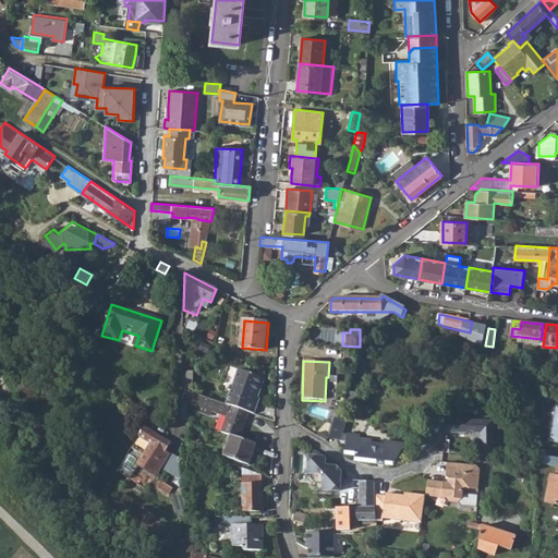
[(239,367),(227,403),(250,412),(255,413),(261,397),(256,396),(264,376),(239,367)]
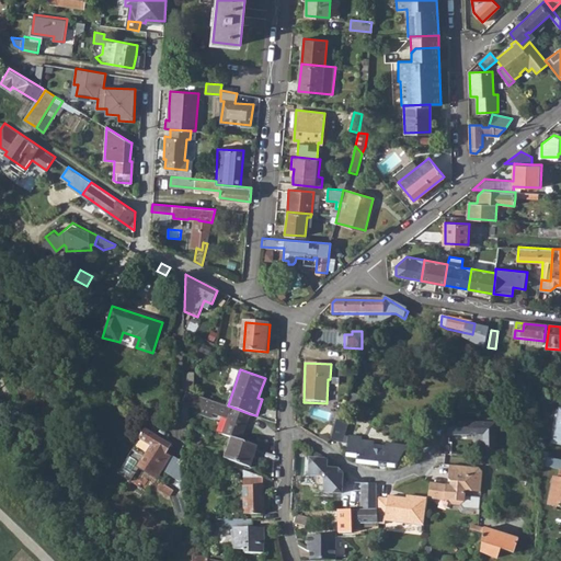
[(233,438),(241,441),(251,414),(228,405),(189,391),(184,402),(191,405),(199,409),(213,413),(228,419),(224,435),(233,438)]
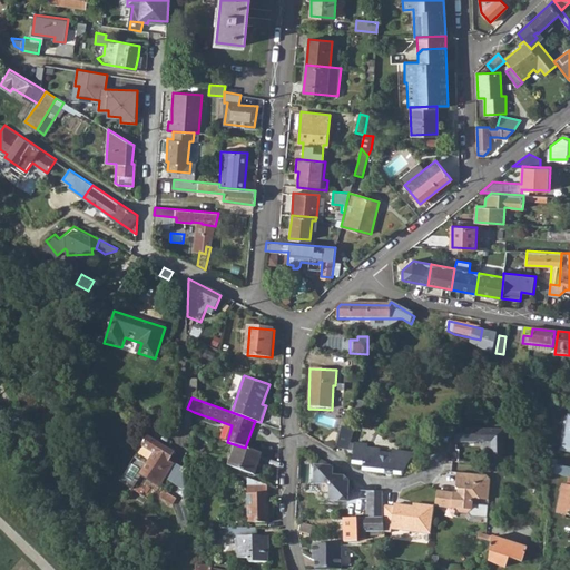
[(349,411),(357,414),(362,401),(353,399),(349,411)]
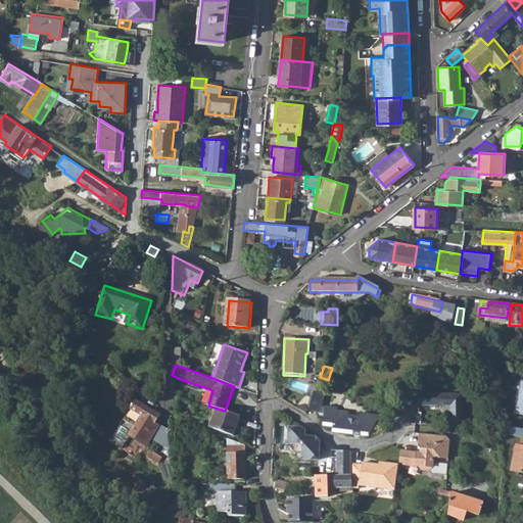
[(196,390),(198,385),(186,381),(185,385),(196,390)]
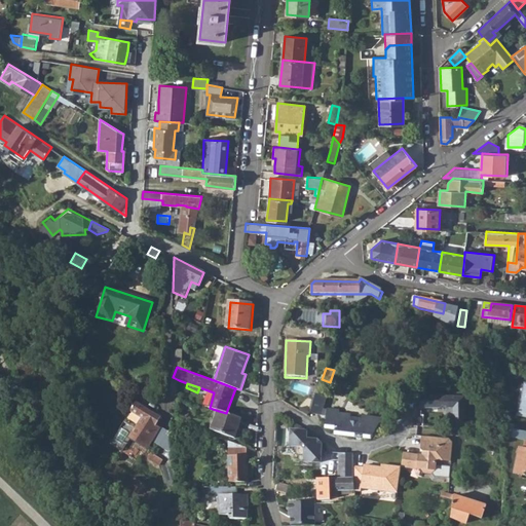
[(310,413),(322,415),(323,410),(326,396),(315,392),(310,413)]
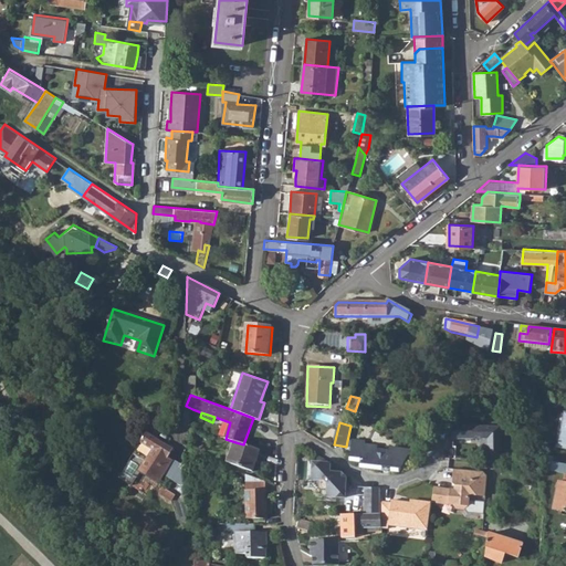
[(448,439),(470,440),(477,440),(489,440),(489,461),(503,463),(502,438),(501,427),(452,426),(448,439)]
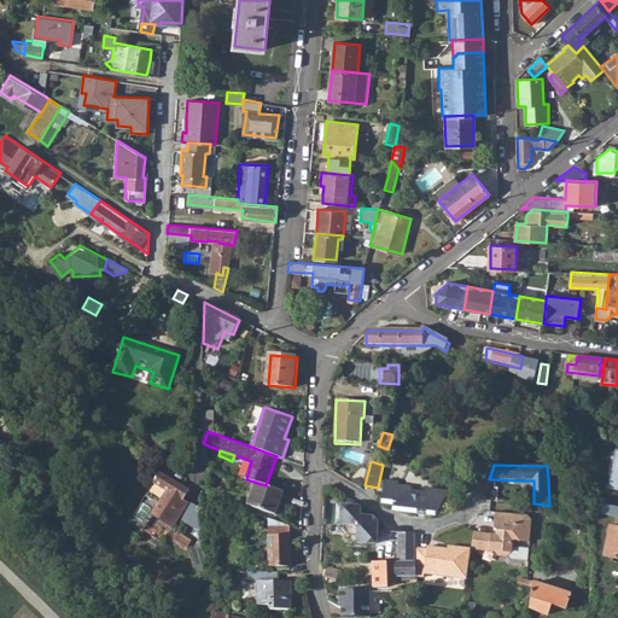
[(547,466),(548,478),(567,478),(569,466),(547,466)]
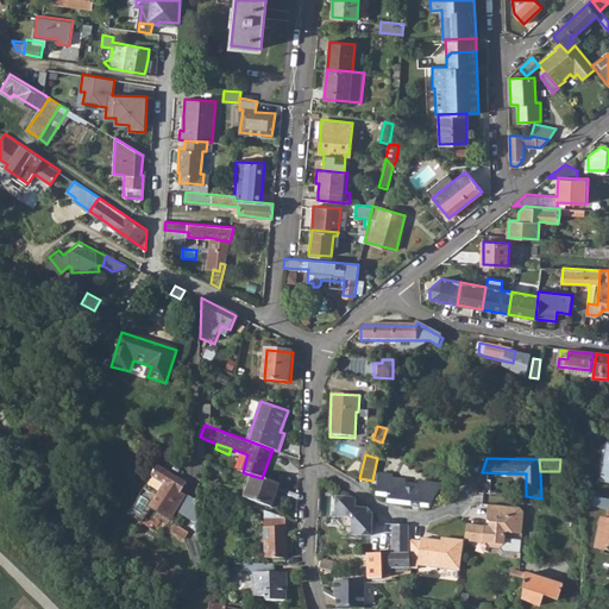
[(151,504),(171,518),(176,510),(194,522),(201,521),(200,503),(186,494),(184,496),(180,493),(187,482),(158,465),(152,476),(164,483),(151,504)]
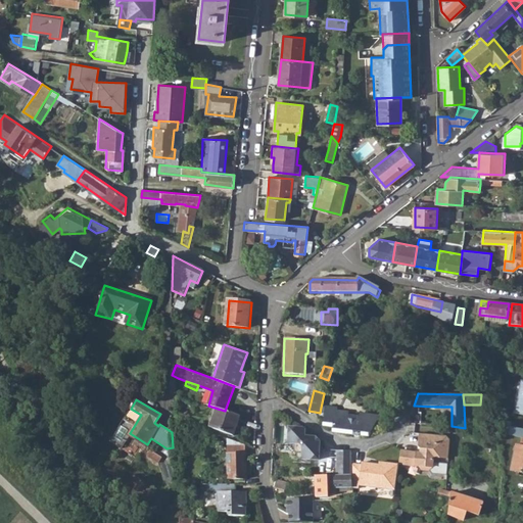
[(325,406),(325,409),(324,414),(324,425),(333,426),(332,432),(369,436),(379,416),(361,414),(361,417),(347,416),(347,413),(337,412),(337,407),(325,406)]
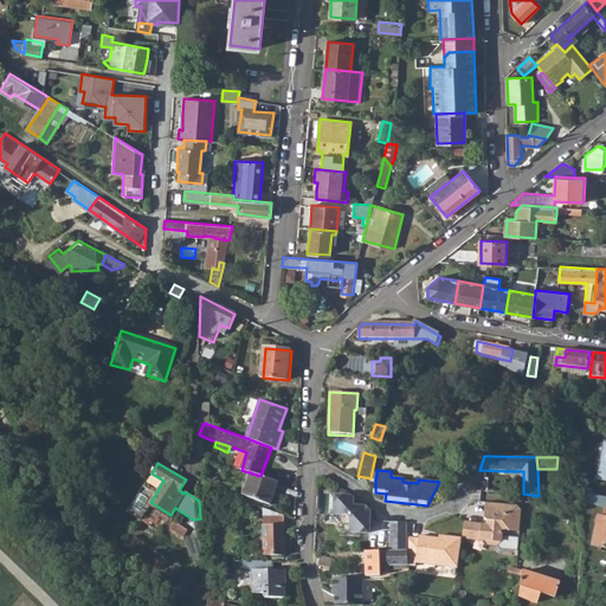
[(260,476),(252,474),(244,496),(271,505),(279,483),(260,476)]
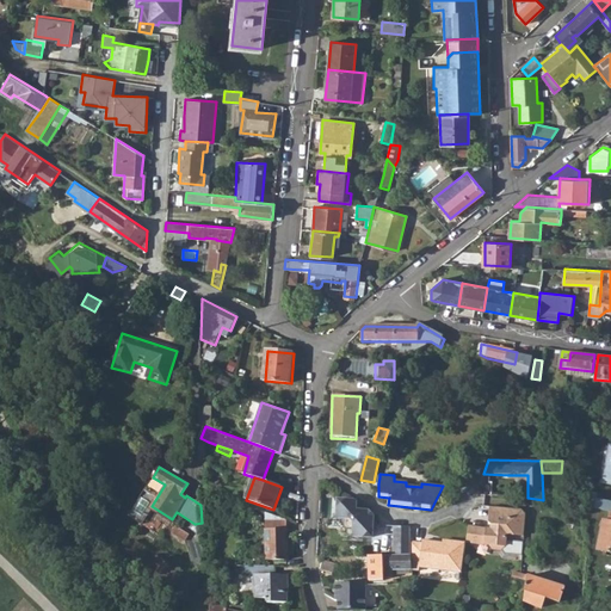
[(594,507),(610,511),(610,501),(596,498),(594,507)]
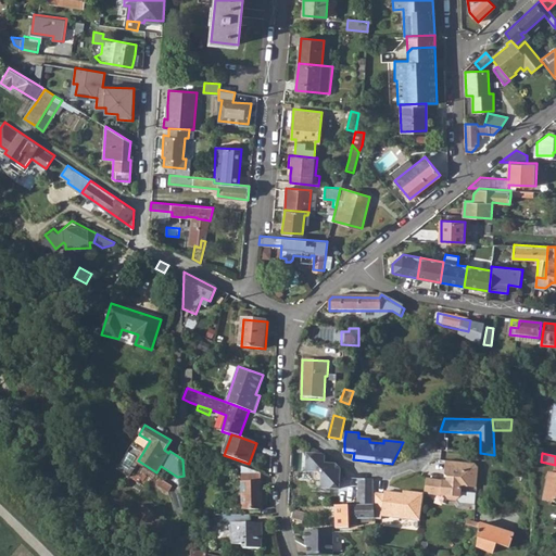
[(324,489),(340,489),(341,471),(343,469),(340,464),(337,466),(326,466),(326,456),(308,456),(307,472),(314,472),(313,479),(317,482),(324,482),(324,489)]
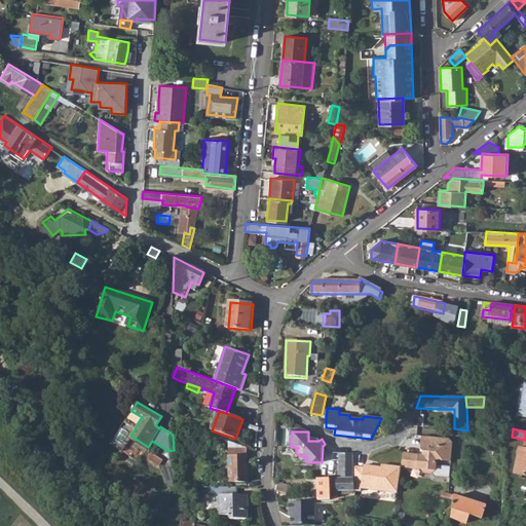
[(452,467),(437,466),(438,460),(452,461),(454,443),(450,439),(426,437),(426,445),(425,445),(424,445),(424,446),(423,446),(422,447),(421,448),(421,450),(423,453),(424,453),(425,453),(425,456),(404,455),(404,456),(402,467),(422,468),(425,473),(434,474),(436,478),(451,479),(452,467)]
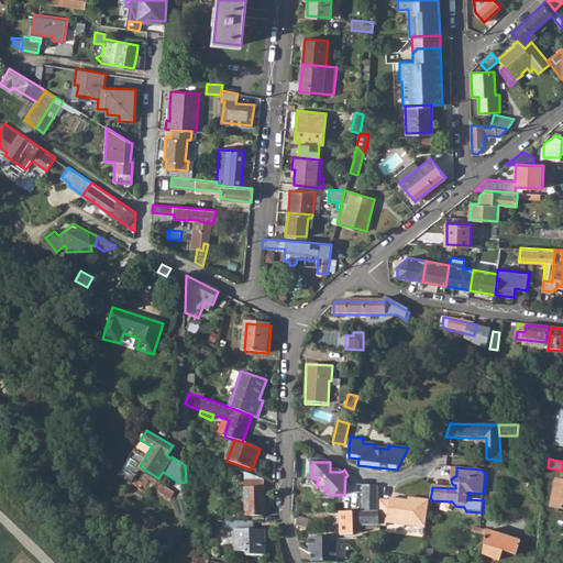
[(246,474),(246,517),(265,517),(265,481),(246,474)]
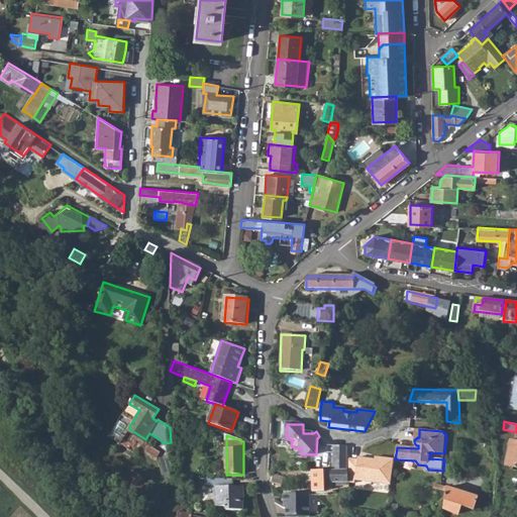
[(506,464),(516,467),(516,440),(511,440),(506,464)]
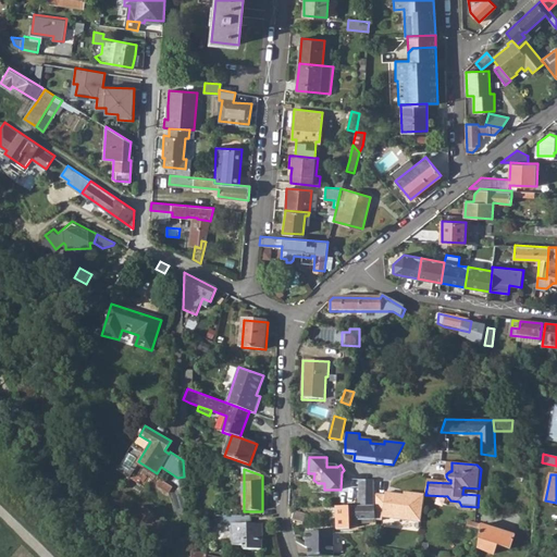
[(359,495),(375,495),(375,481),(359,481),(359,495)]
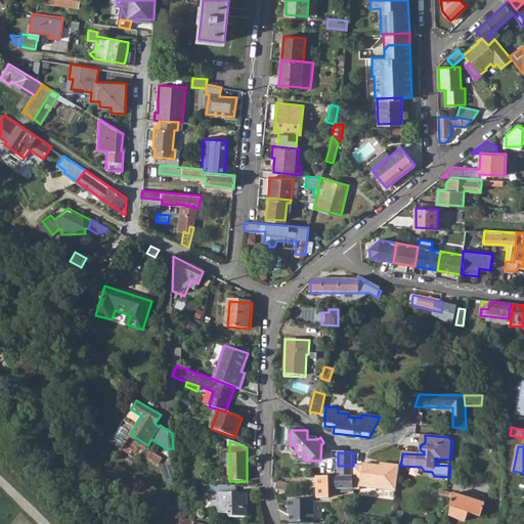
[(355,490),(361,491),(362,489),(396,493),(399,467),(385,466),(385,468),(381,467),(363,465),(362,467),(353,466),(353,476),(355,489),(355,490)]
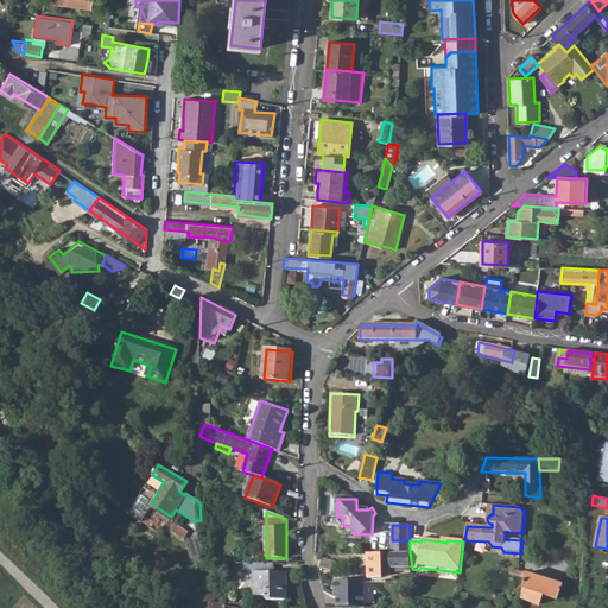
[(410,540),(392,540),(392,552),(410,552),(410,540)]
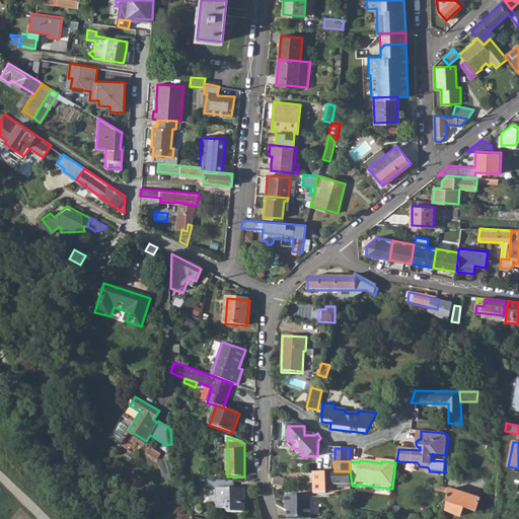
[(314,471),(314,494),(327,494),(327,485),(352,485),(350,471),(335,471),(314,471)]
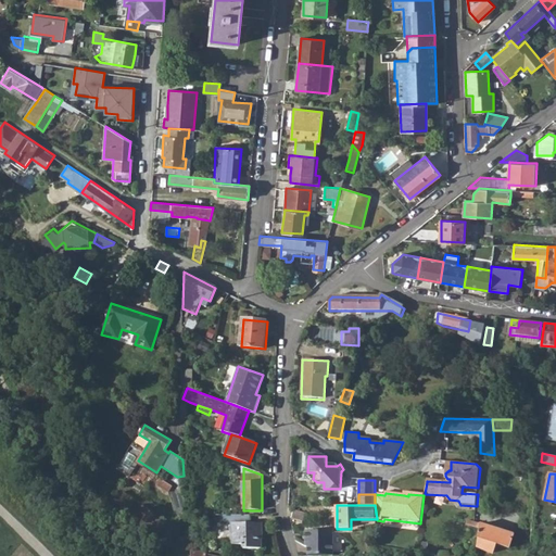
[(292,518),(305,521),(307,513),(294,509),(292,518)]
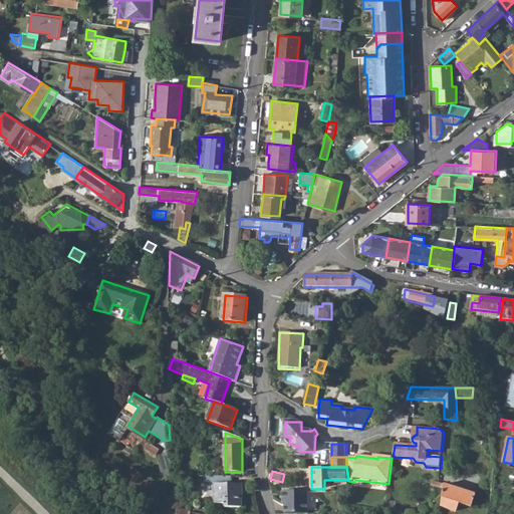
[(225,507),(242,508),(243,484),(233,484),(233,476),(206,476),(207,485),(217,485),(217,504),(226,504),(225,507)]
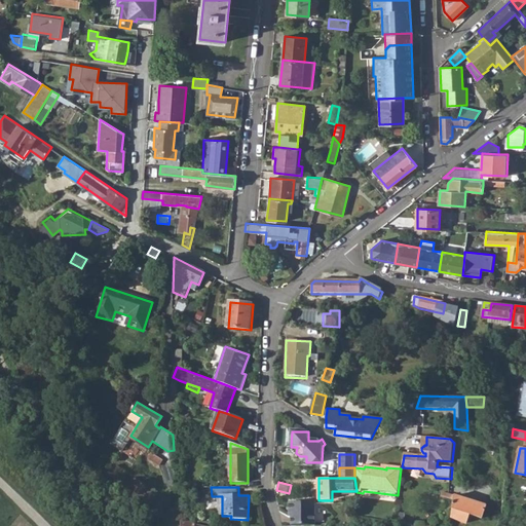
[(487,505),(454,495),(454,500),(453,511),(454,511),(451,519),(463,524),(466,515),(482,520),(487,505)]
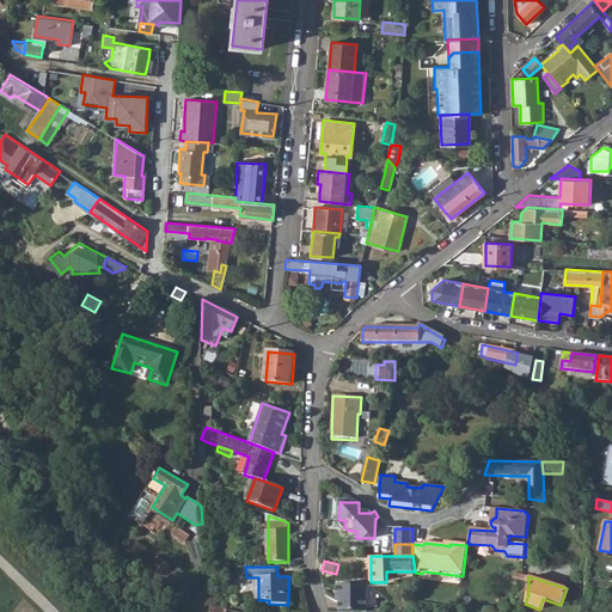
[(367,583),(337,583),(338,594),(341,594),(341,603),(347,603),(347,611),(368,611),(368,607),(379,606),(378,585),(367,585),(367,583)]
